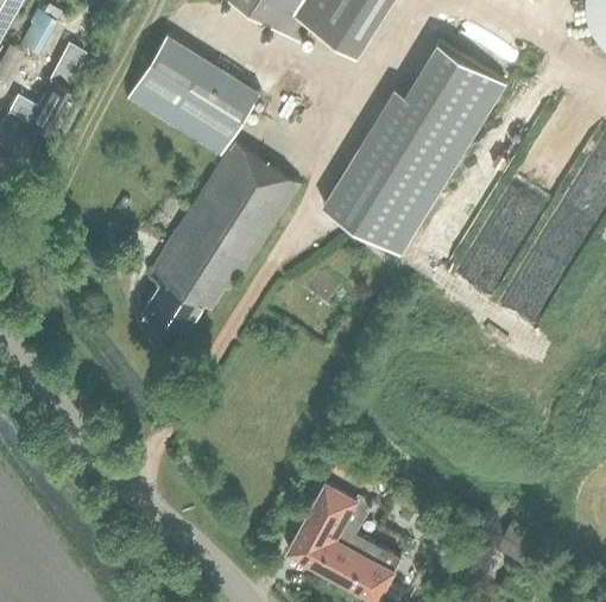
[(0,36),(20,0),(0,0),(0,36)]
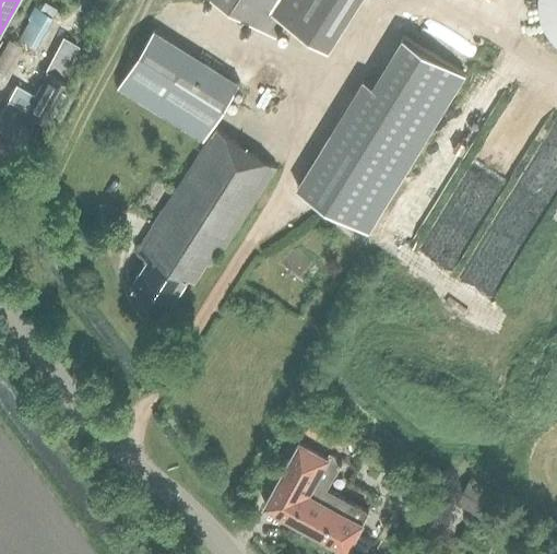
[(204,0),(273,44),(284,26),(328,54),(360,0),(204,0)]
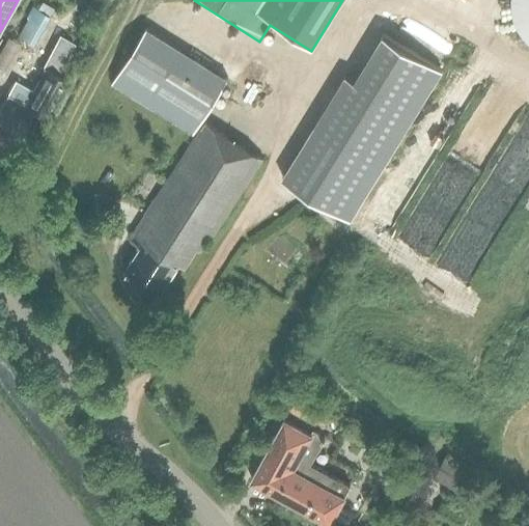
[(528,0),(509,0),(510,14),(528,56),(528,0)]
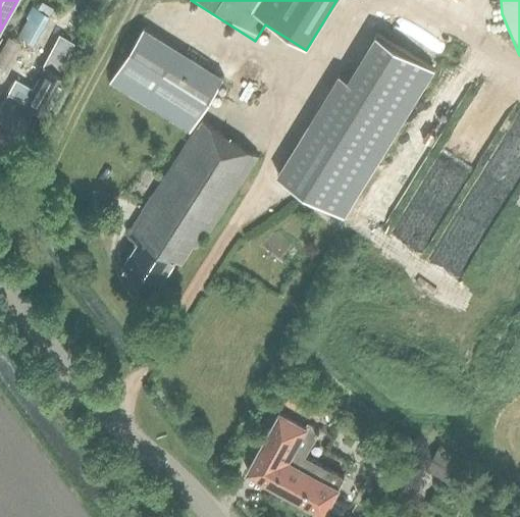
[(90,3),(86,9),(92,12),(96,6),(90,3)]
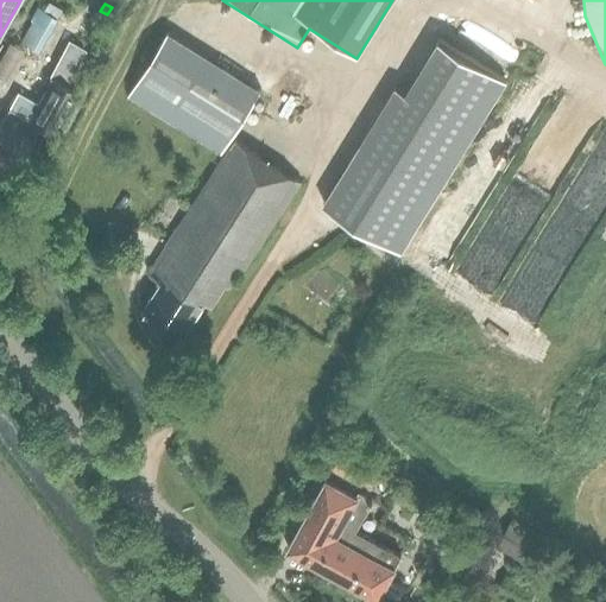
[(45,8),(40,17),(55,25),(60,16),(45,8)]
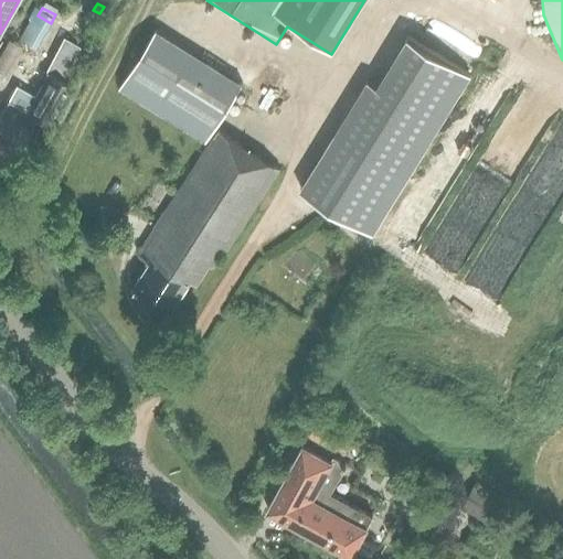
[(33,13),(16,44),(33,54),(51,23),(38,15),(33,13)]
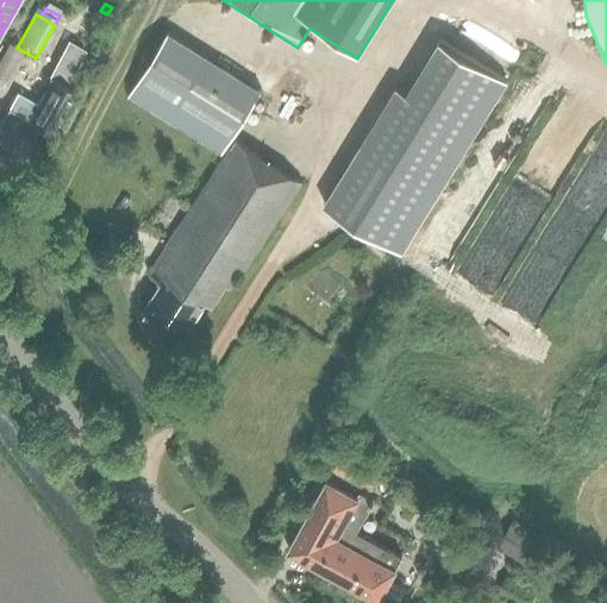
[(395,93),(321,211),(399,258),(505,87),(437,45),(405,99),(395,93)]
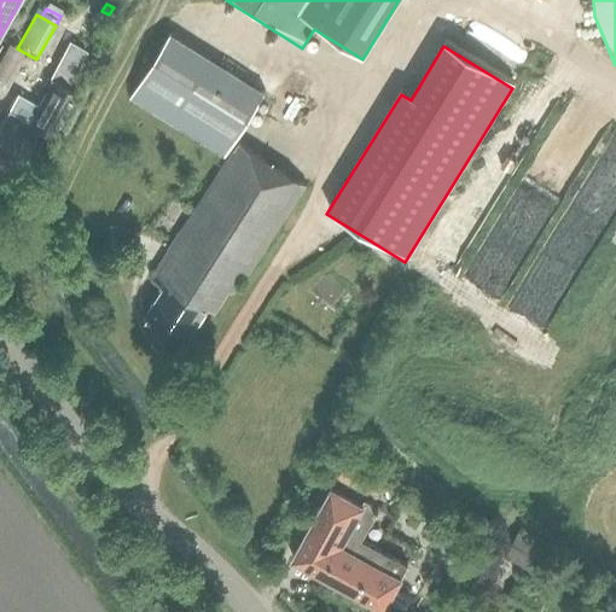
[(207,64),(169,126),(222,159),(261,99),(207,64)]
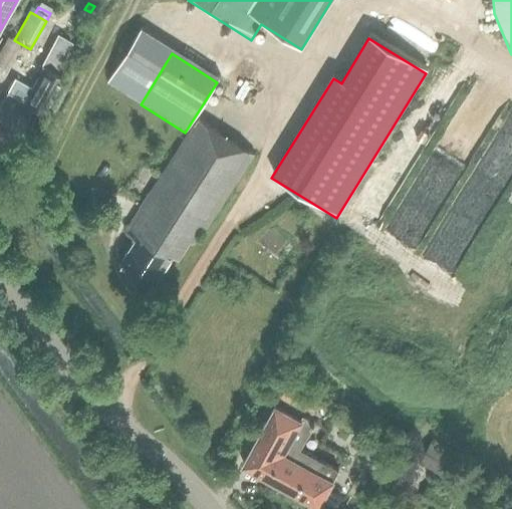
[(12,83),(5,96),(0,104),(0,135),(14,143),(31,112),(42,118),(61,81),(42,71),(30,93),(12,83)]
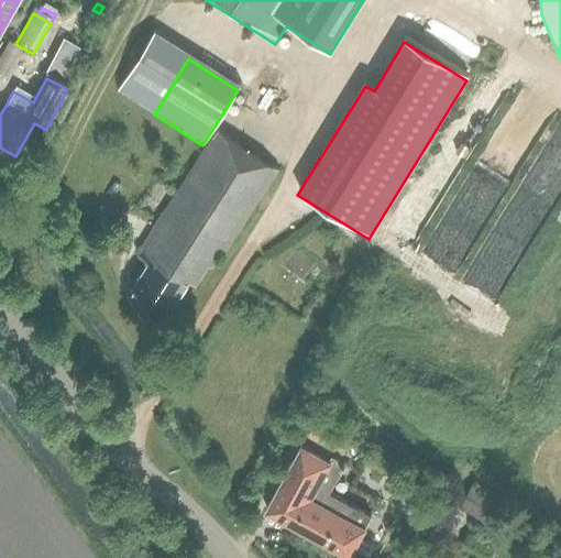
[(215,135),(208,145),(134,259),(147,266),(131,292),(167,315),(187,284),(194,288),(206,269),(210,272),(218,260),(220,261),(276,174),(216,135),(215,135)]
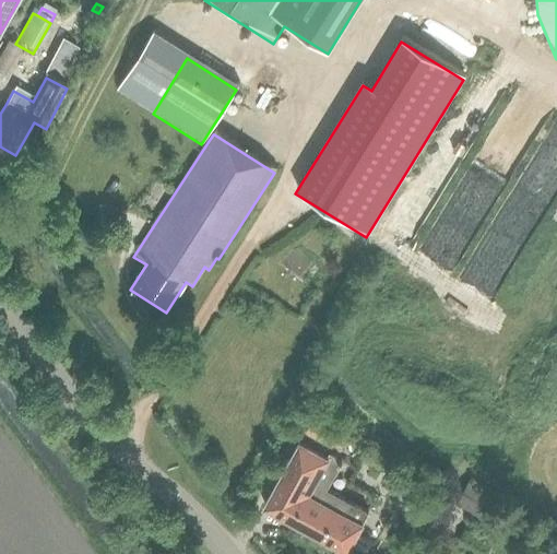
[(340,463),(328,457),(326,461),(298,446),(262,510),(340,553),(347,553),(367,517),(323,494),(340,463)]
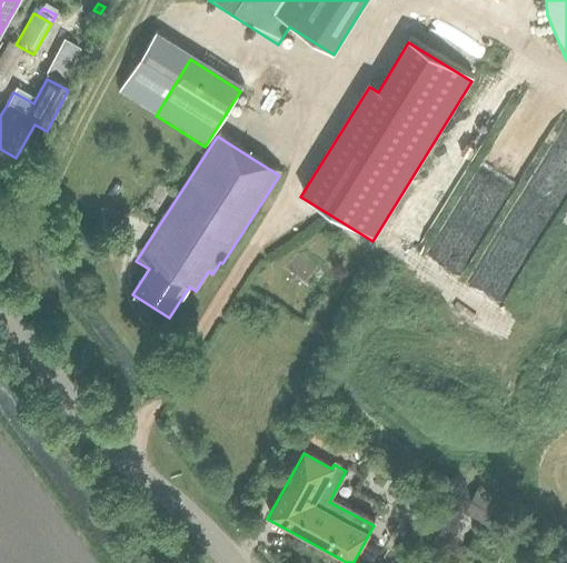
[(476,492),(461,515),(496,538),(510,513),(476,492)]
